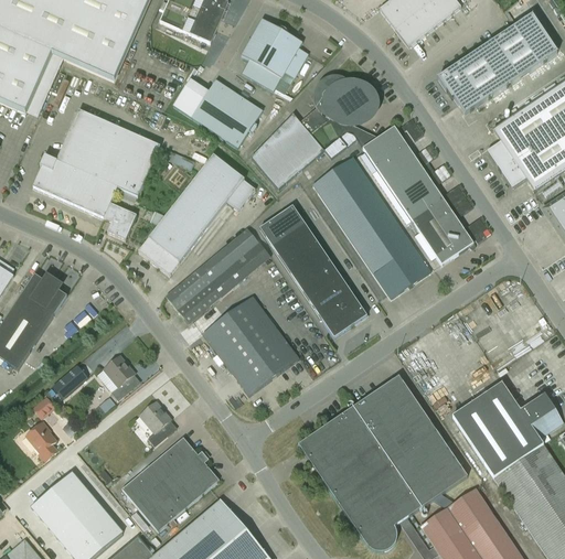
[(0,0),(0,99),(25,111),(52,52),(114,79),(148,0),(0,0)]
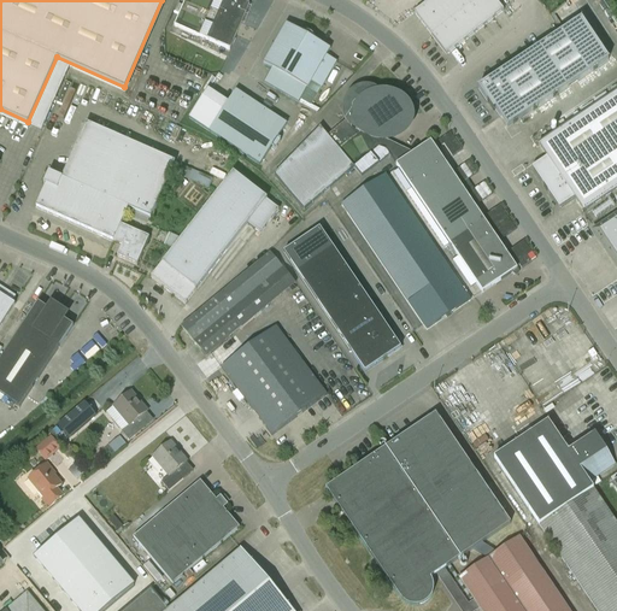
[(182,0),(174,22),(230,45),(250,0),(182,0)]
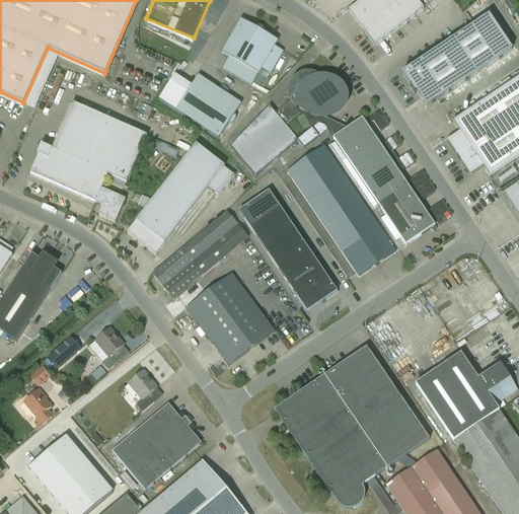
[(357,0),(348,7),(375,42),(424,5),(420,0),(357,0)]
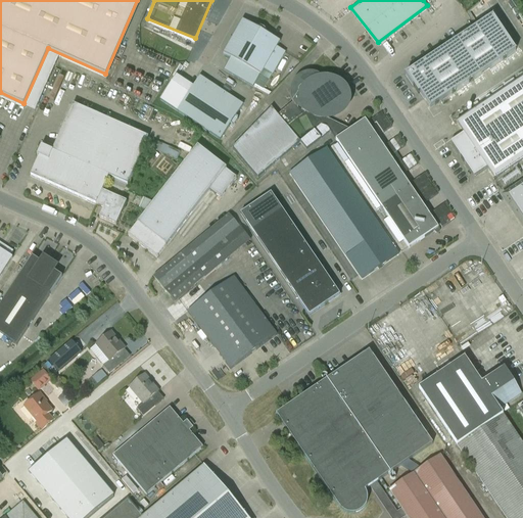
[(492,12),(405,71),(418,90),(420,89),(430,104),(516,47),(492,12)]
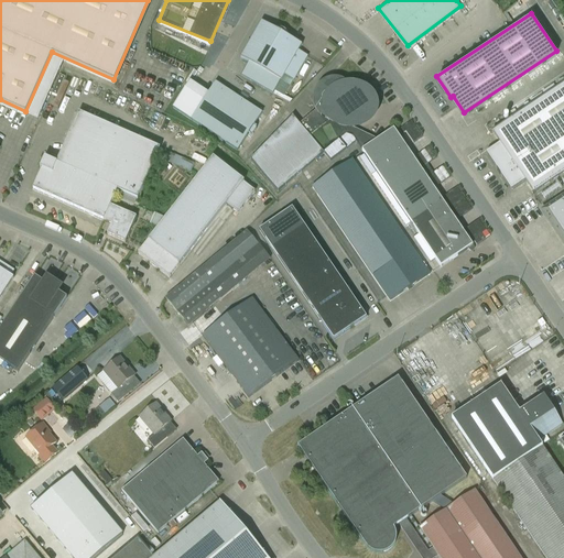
[(273,88),(281,76),(284,70),(293,76),(307,52),(299,46),(302,40),(288,32),(288,30),(286,29),(285,26),(284,25),(282,24),(281,24),(279,24),(278,24),(277,24),(275,25),(261,17),(240,53),(249,58),(241,70),(273,88)]
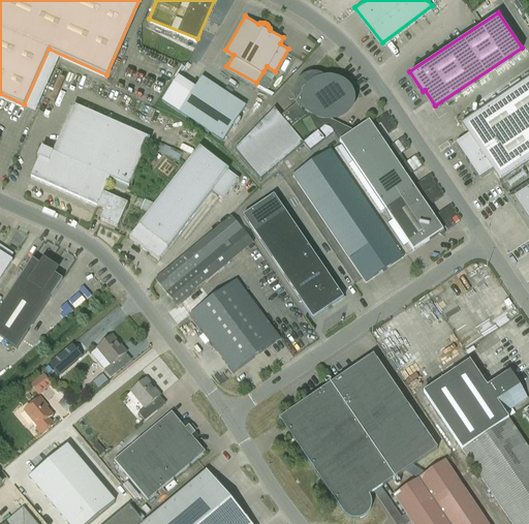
[(274,104),(235,146),(260,176),(305,140),(311,147),(333,128),(342,121),(330,115),(335,113),(339,110),(342,105),(344,100),(345,95),(345,90),(343,85),(340,81),(336,78),(321,70),(316,69),(311,69),(306,70),(301,73),(297,78),(294,83),(293,88),(293,94),(296,99),(280,113),(274,106),(275,105),(274,104)]
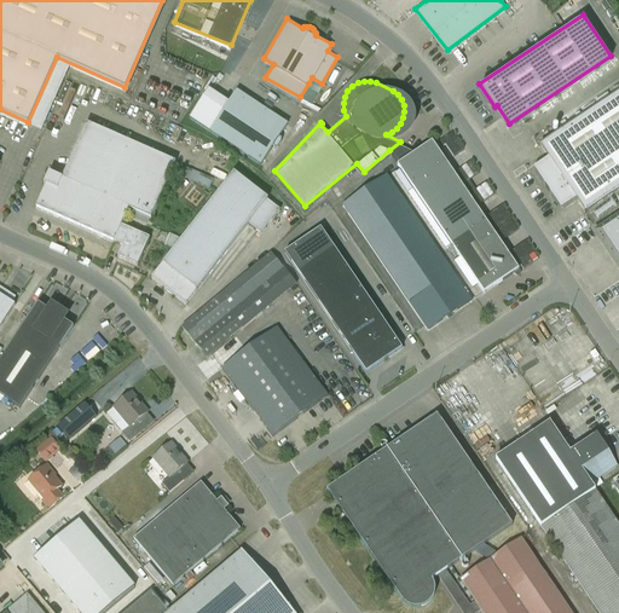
[(209,127),(229,98),(208,85),(190,114),(209,127)]
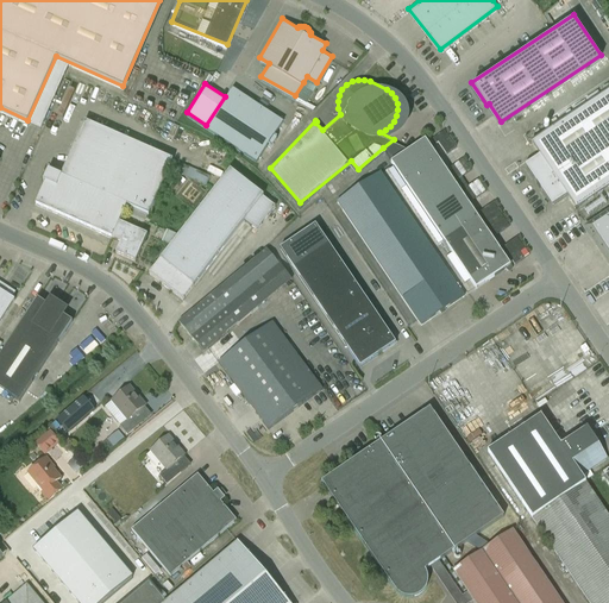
[(256,157),(282,118),(233,85),(225,96),(206,125),(256,157)]
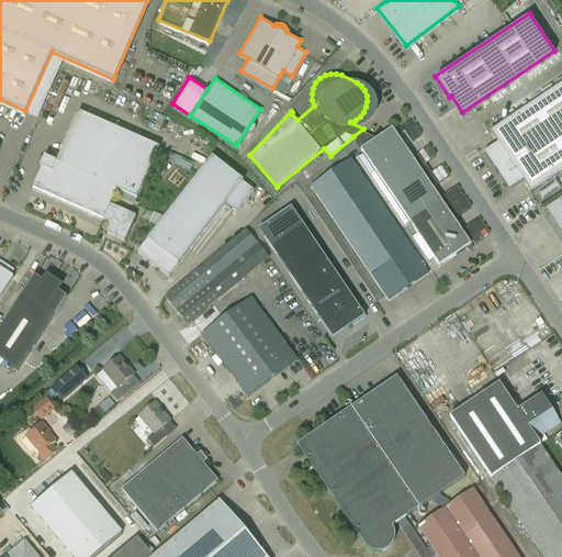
[(509,186),(523,177),(530,189),(561,167),(561,78),(490,127),(497,140),(484,148),(509,186)]
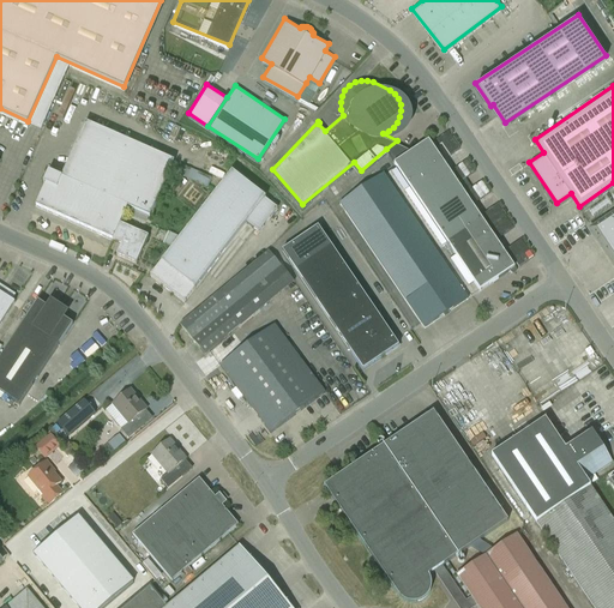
[(61,173),(48,167),(43,179),(46,179),(36,202),(113,235),(121,239),(116,251),(136,259),(149,232),(120,220),(128,203),(150,212),(174,156),(85,118),(61,173)]
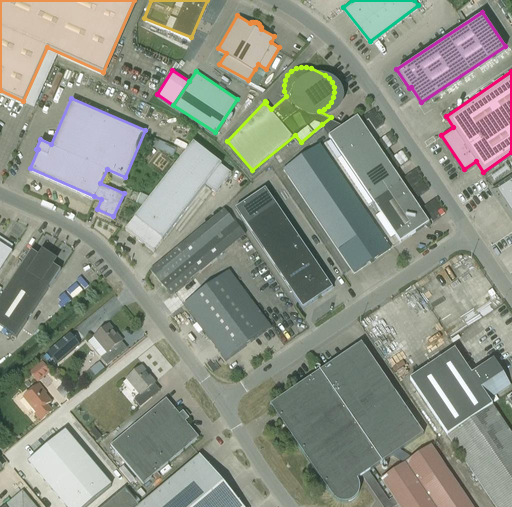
[(331,117),(322,124),(351,165),(373,199),(402,179),(380,146),(357,113),(343,122),(331,117)]
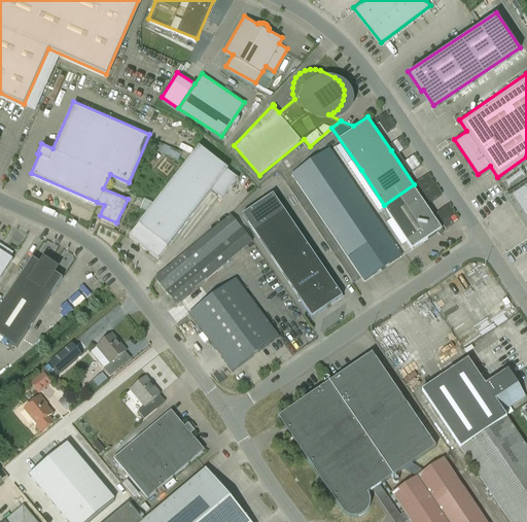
[(159,137),(154,145),(178,155),(181,147),(159,137)]
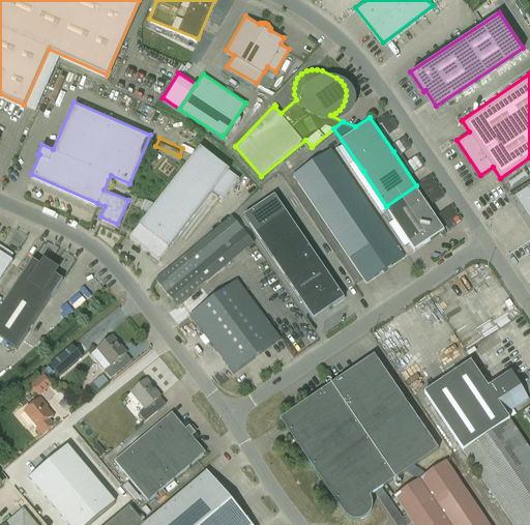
[(140,206),(149,210),(129,234),(159,257),(213,187),(224,196),(239,176),(229,168),(229,167),(200,144),(156,200),(145,195),(140,206)]
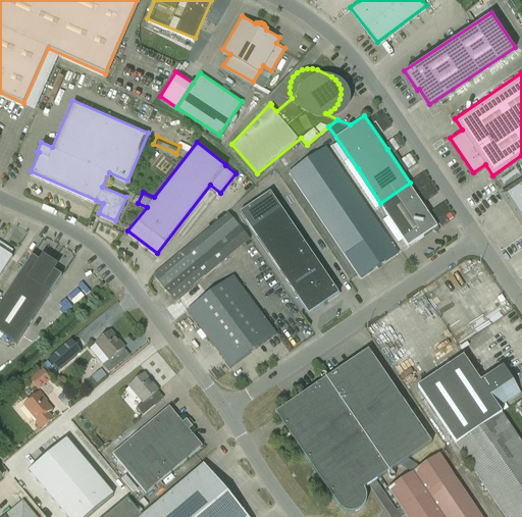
[(398,250),(347,173),(326,144),(289,169),(309,199),(361,275),(398,250)]
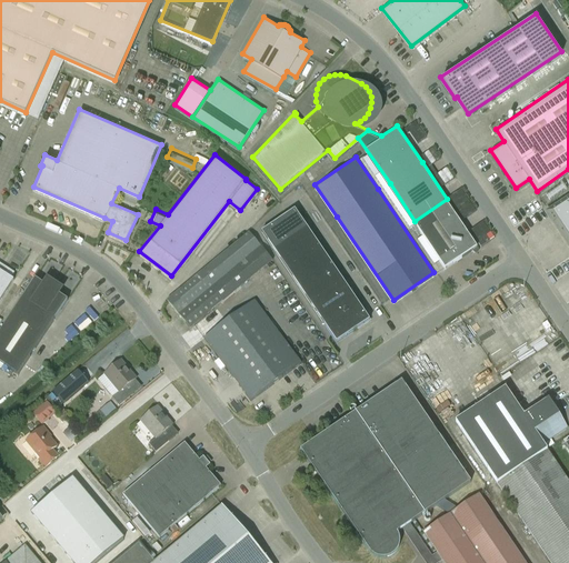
[(568,193),(548,209),(568,240),(568,193)]
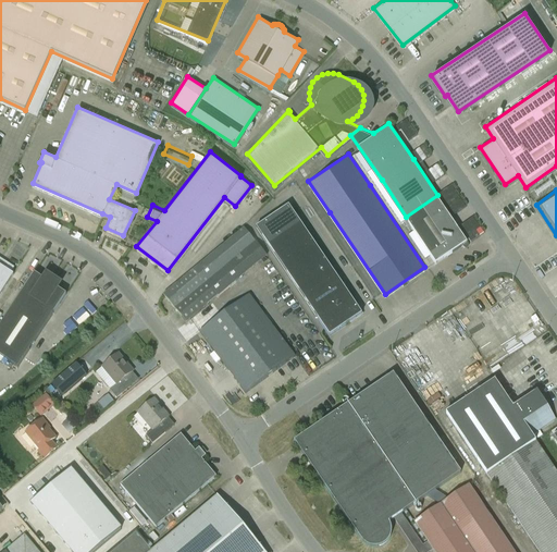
[(437,195),(406,217),(435,259),(467,238),(437,195)]
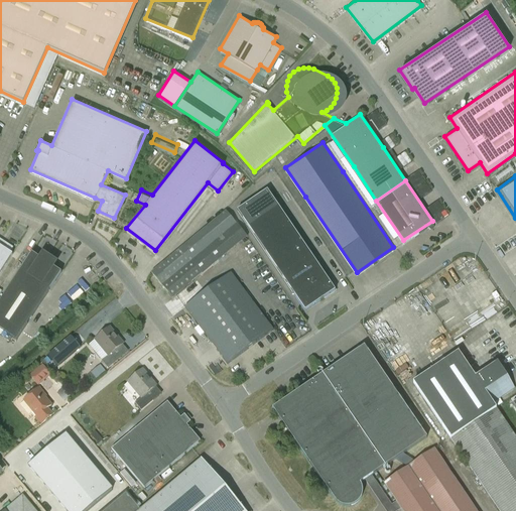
[(267,186),(238,207),(305,306),(335,286),(267,186)]
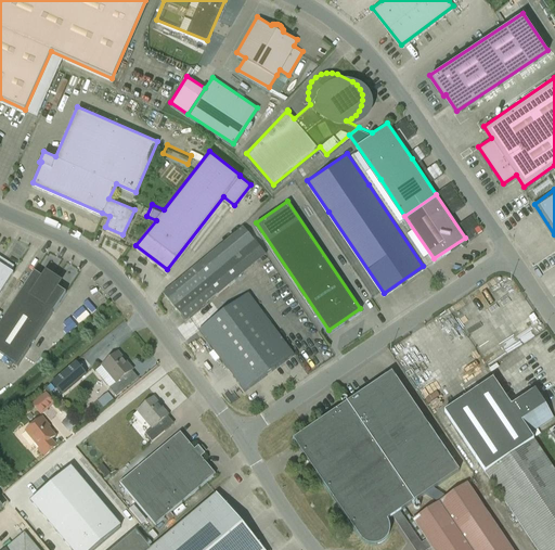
[(190,314),(217,291),(266,251),(255,238),(243,222),(163,290),(170,298),(185,317),(188,316),(190,314)]
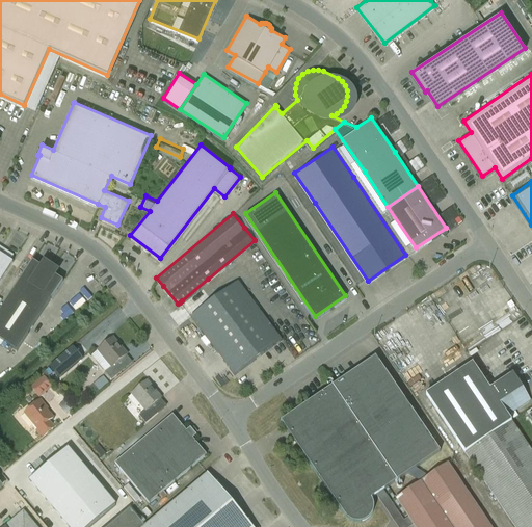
[(0,278),(12,258),(10,256),(14,251),(0,242),(0,278)]
